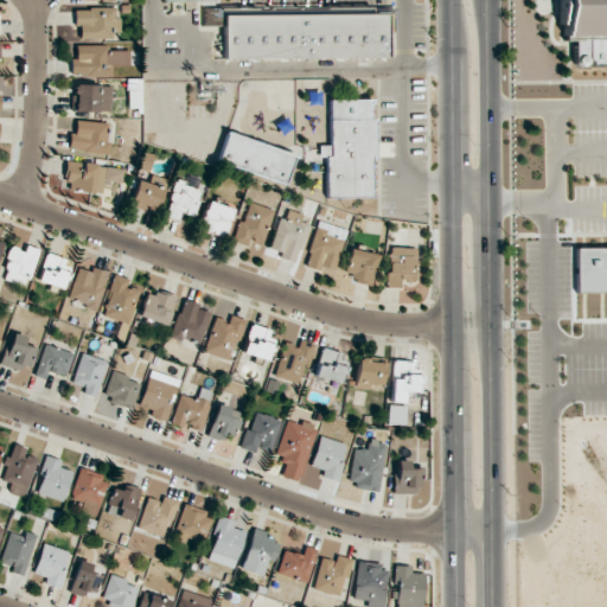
[(606,0),(563,0),(564,39),(574,39),(574,66),(606,65),(606,0)]
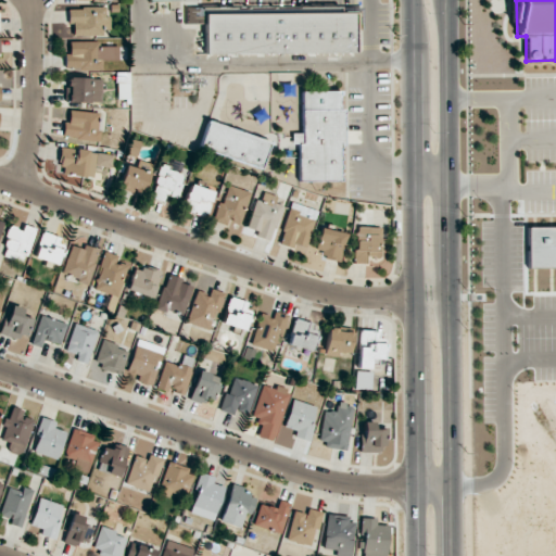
[(67,9),(81,9),(81,7),(105,5),(105,17),(110,16),(110,29),(102,29),(102,35),(73,35),(73,23),(67,23),(67,9)]
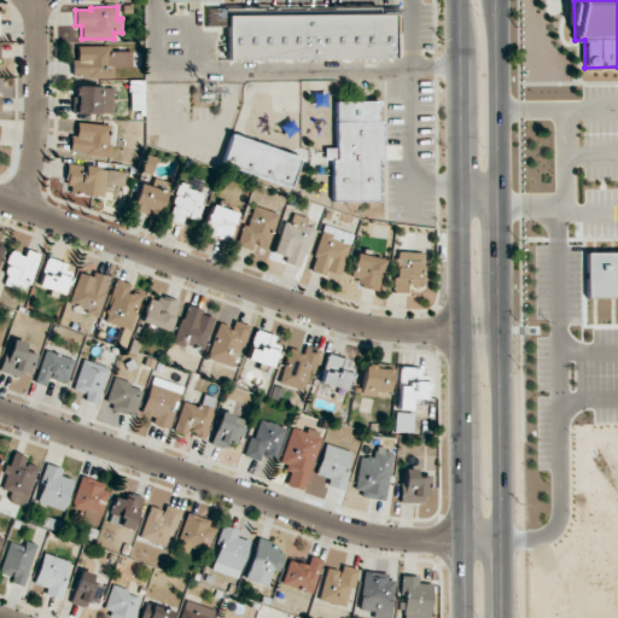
[(228,60),(395,59),(395,13),(378,13),(378,7),(207,9),(207,25),(228,25),(228,60)]
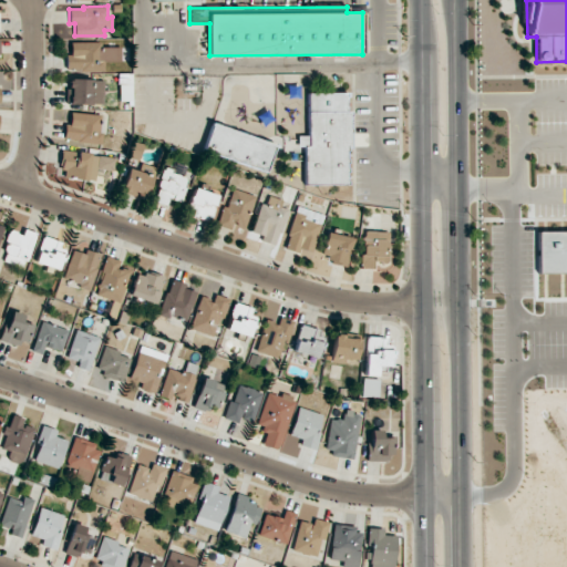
[(71,42),(101,42),(101,48),(121,47),(121,61),(104,61),(104,71),(66,72),(65,54),(71,54),(71,42)]
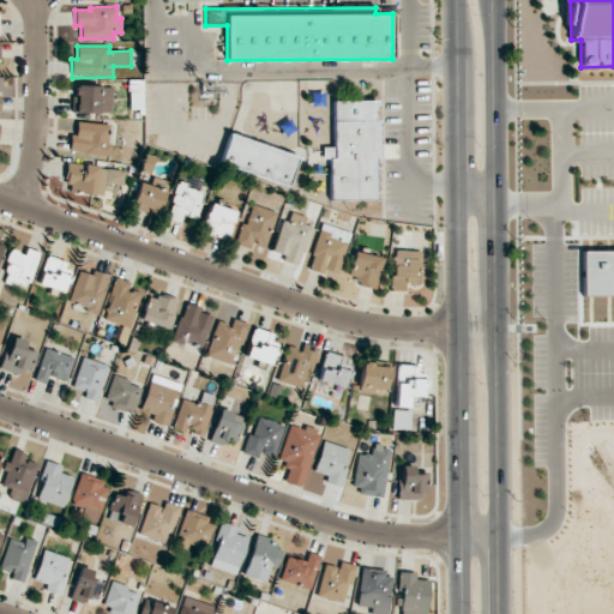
[(77,85),(100,85),(100,86),(112,88),(112,113),(98,113),(76,113),(77,95),(73,95),(74,86),(77,86),(77,85)]
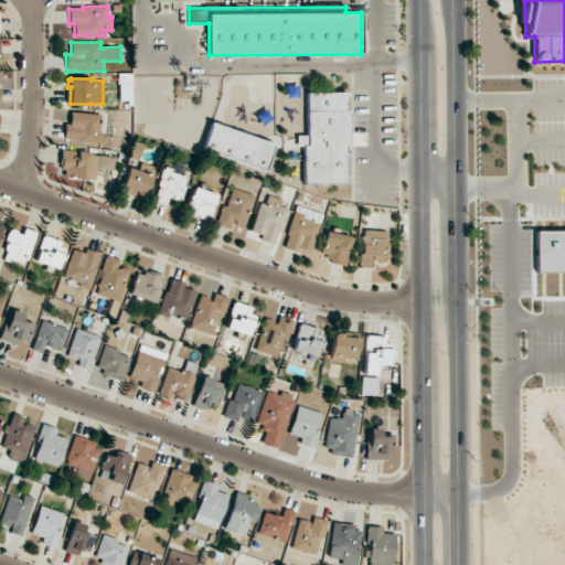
[(345,93),(307,93),(307,135),(297,136),(297,149),(304,149),(304,183),(345,183),(345,148),(350,147),(349,109),(345,110),(345,93)]
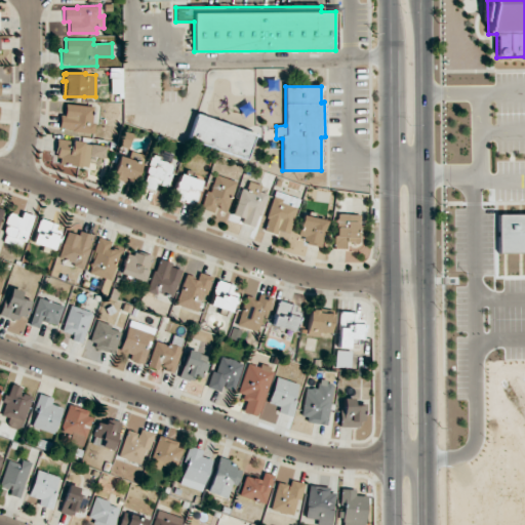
[(65,103),(93,106),(91,123),(94,123),(93,133),(71,131),(71,129),(58,128),(59,114),(64,114),(65,103)]
